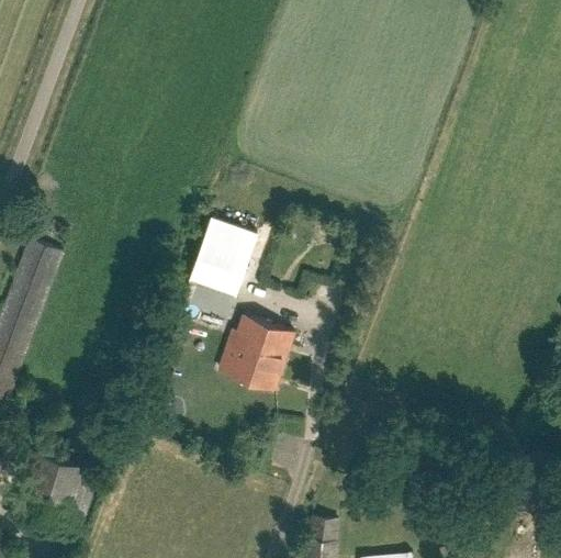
[(190,278),(235,293),(257,233),(211,216),(190,278)]
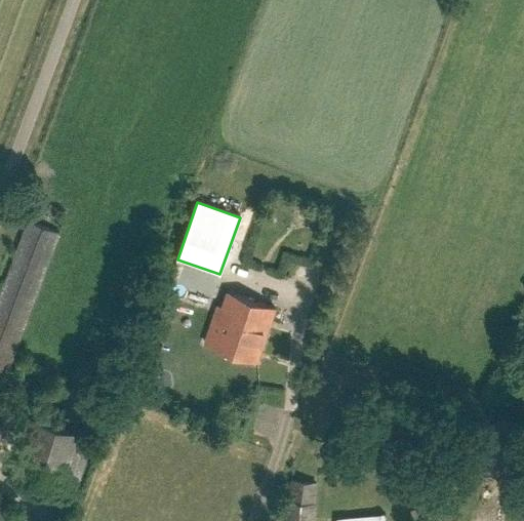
[(0,391),(58,235),(28,224),(0,297),(0,391)]
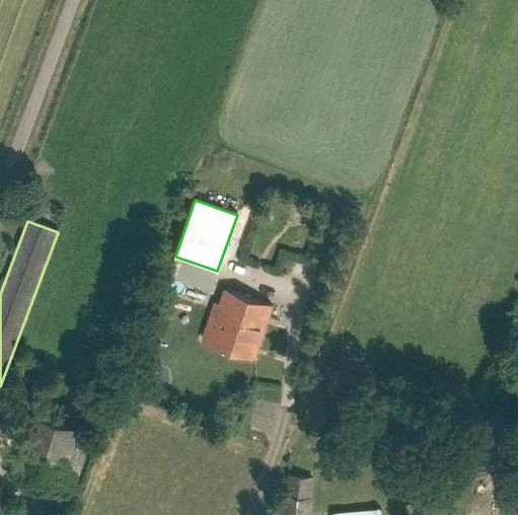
[(253,360),(271,307),(225,292),(220,307),(215,306),(202,342),(253,360)]
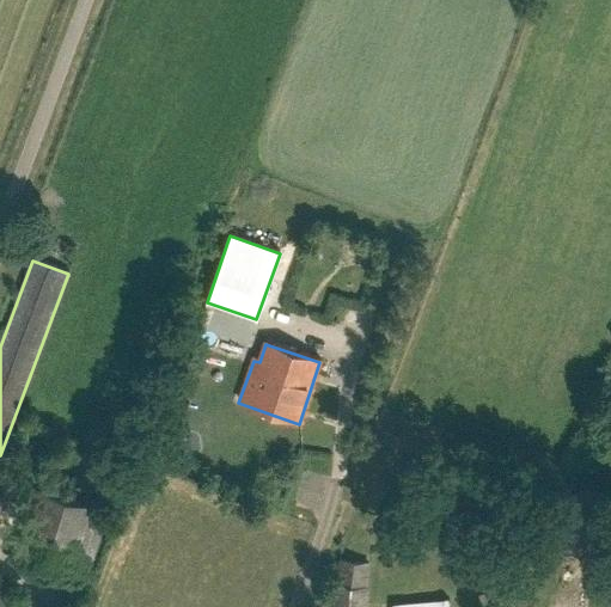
[(85,582),(105,513),(32,491),(12,559),(85,582)]
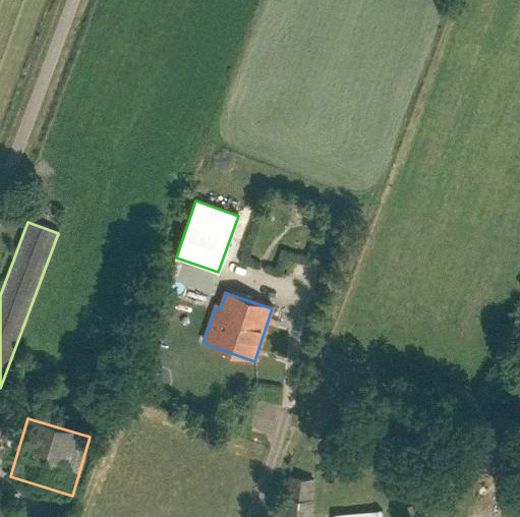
[(308,516),(313,475),(287,472),(282,516),(308,516)]
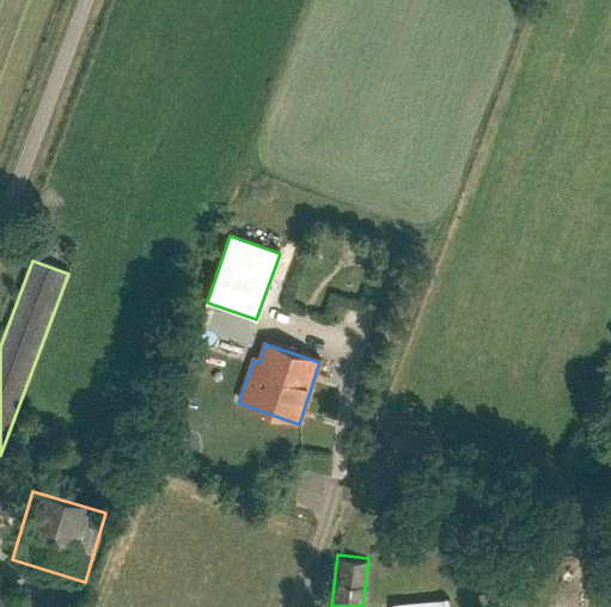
[(20,606),(22,598),(0,593),(0,606),(20,606)]
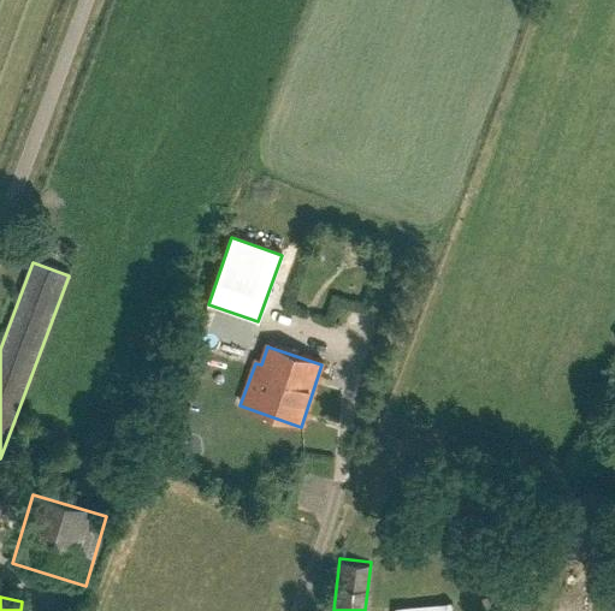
All buildings are outlined.
